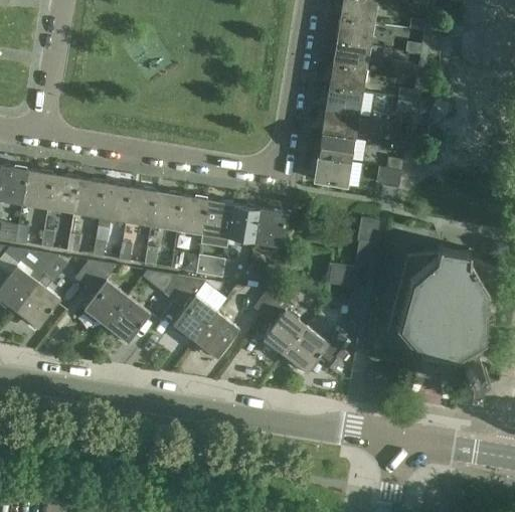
[(366,0),(343,0),(340,19),(371,24),(375,1),(366,0)]
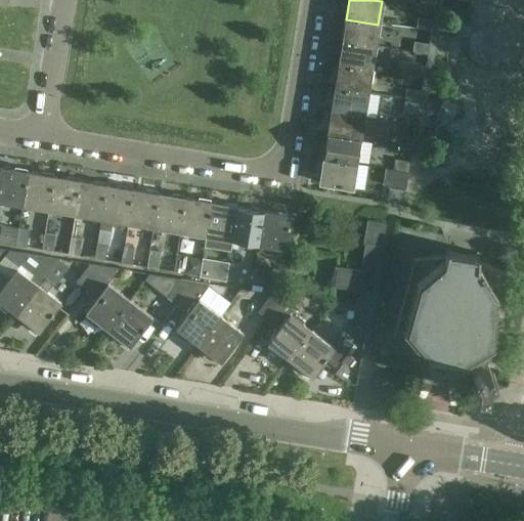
[(420,0),(419,8),(434,11),(436,0),(420,0)]
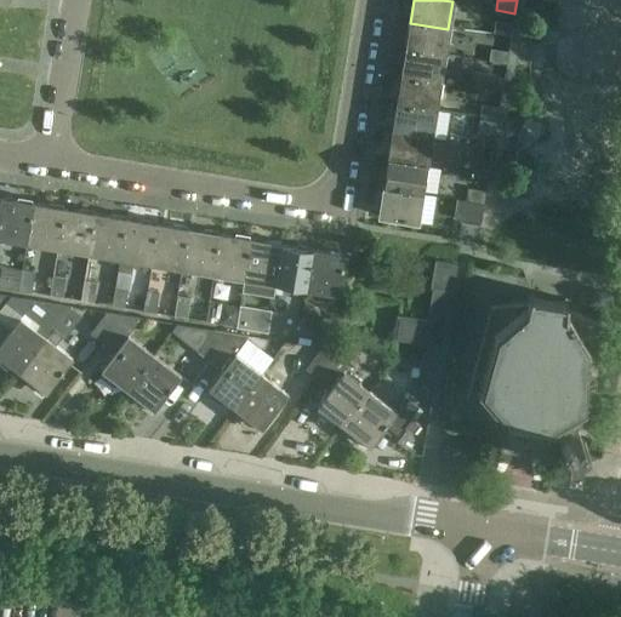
[(443,57),(446,40),(448,29),(410,23),(405,50),(443,57)]
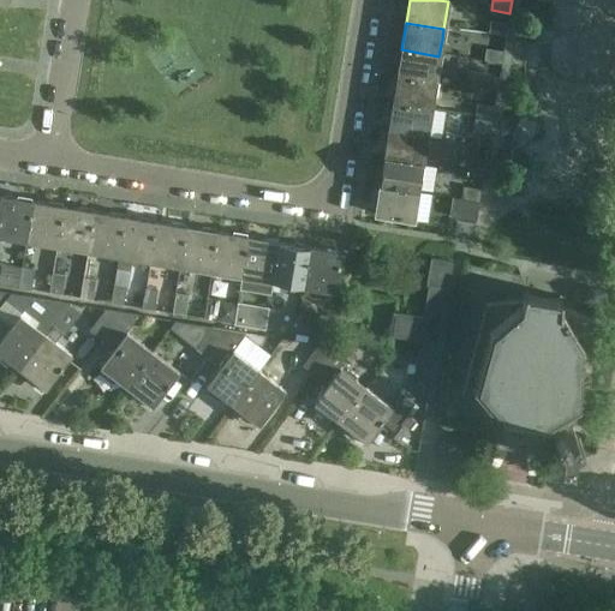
[(489,24),(487,37),(506,41),(507,28),(489,24)]
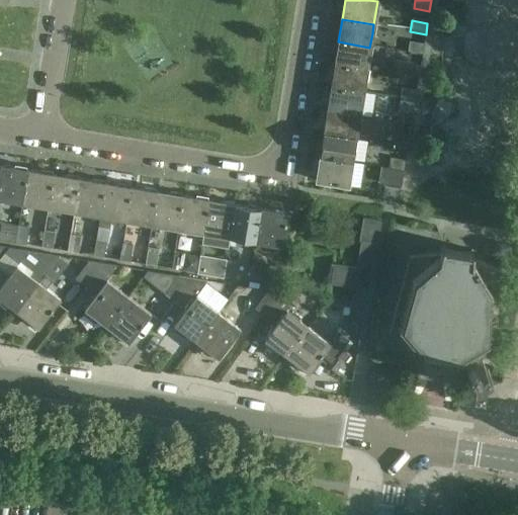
[(338,41),(335,65),(366,70),(369,48),(338,41)]
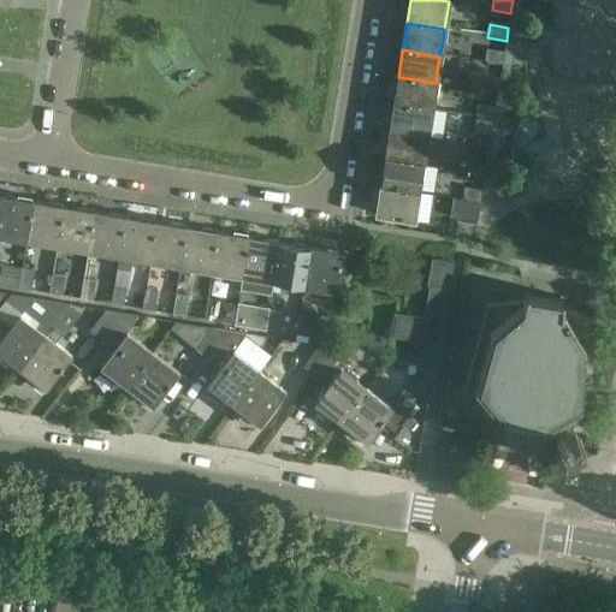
[(503,55),(485,53),(484,65),(502,69),(503,55)]
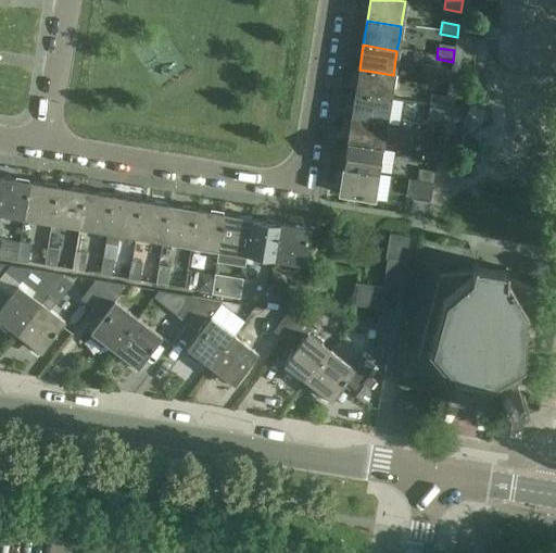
[(389,101),(393,75),(359,70),(355,96),(389,101)]
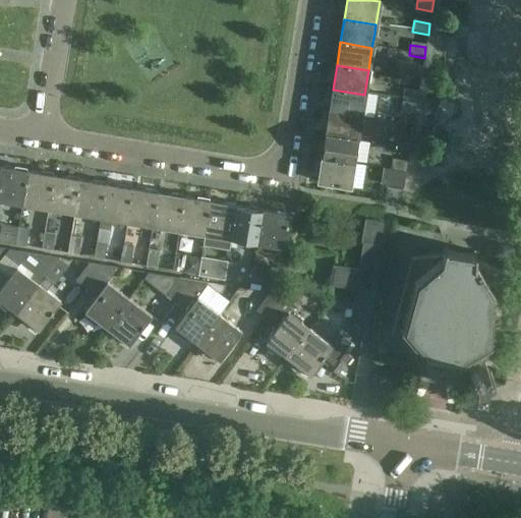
[(421,69),(395,66),(394,77),(420,81),(421,69)]
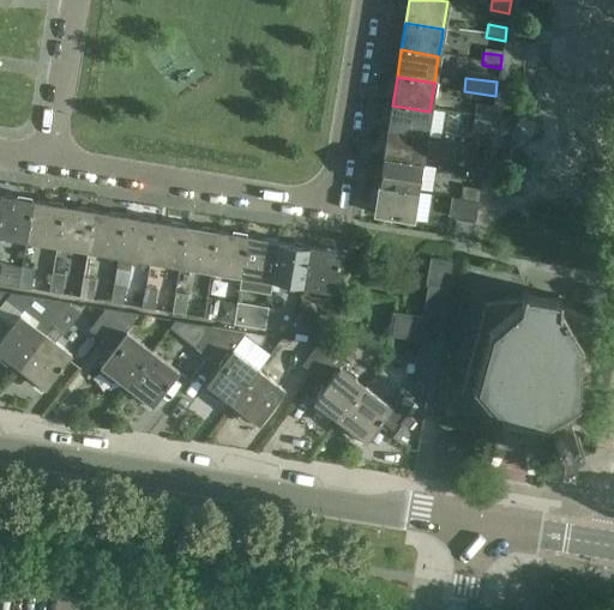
[(425,139),(429,112),(392,106),(387,133),(425,139)]
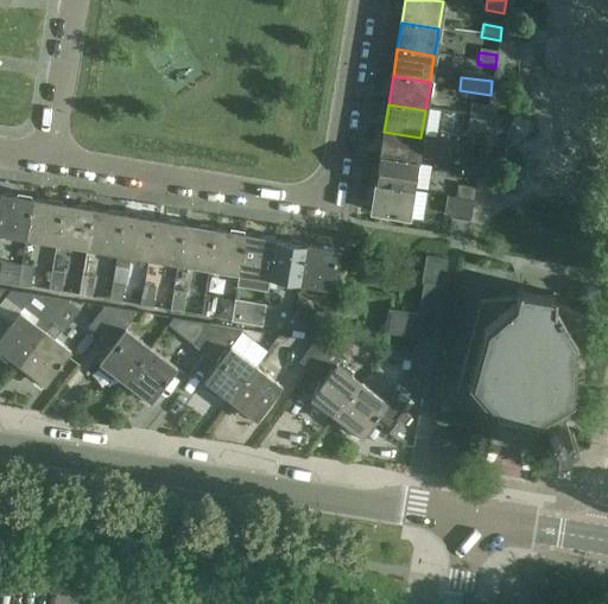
[(488,109),(470,106),(468,119),(486,122),(488,109)]
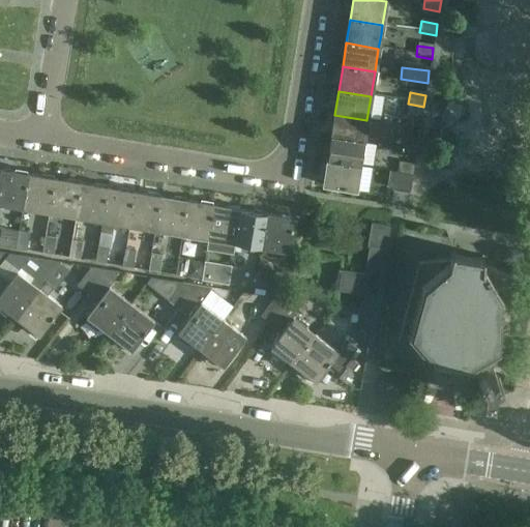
[(334,115),(330,139),(362,144),(366,120),(334,115)]
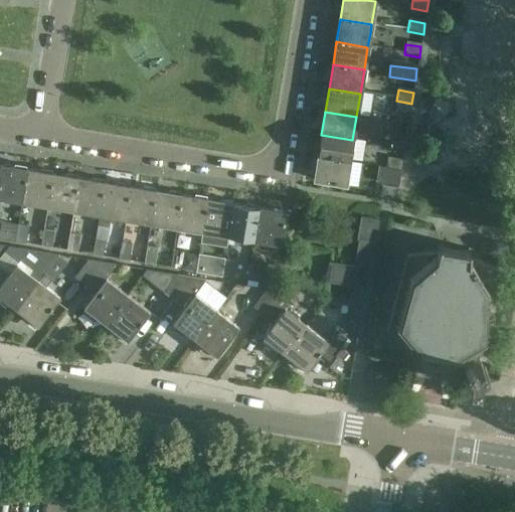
[(394,114),(392,124),(407,127),(409,116),(394,114)]
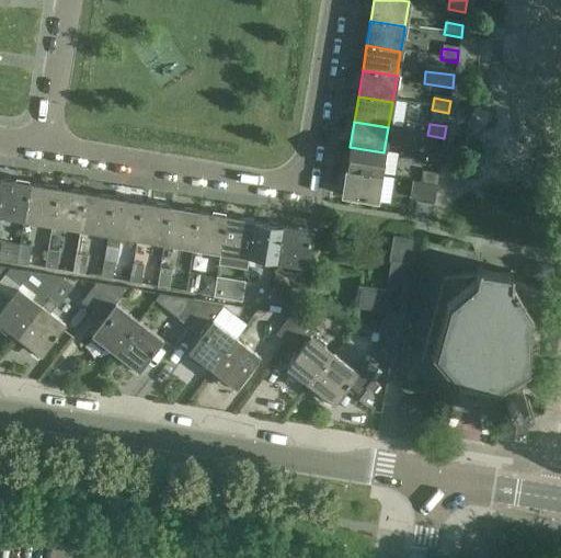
[(350,147),(345,172),(379,178),(384,152),(350,147)]
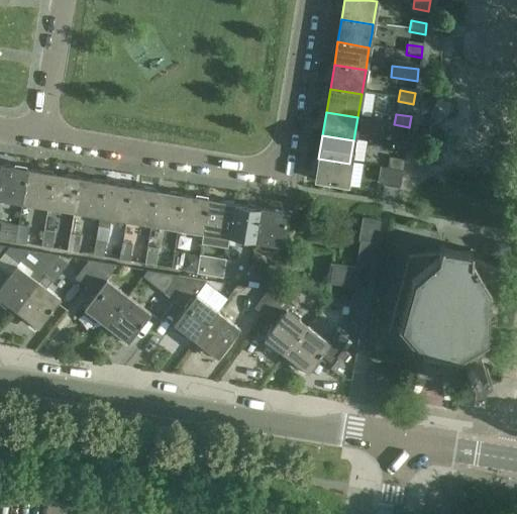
[(407,140),(392,138),(390,146),(405,148),(407,140)]
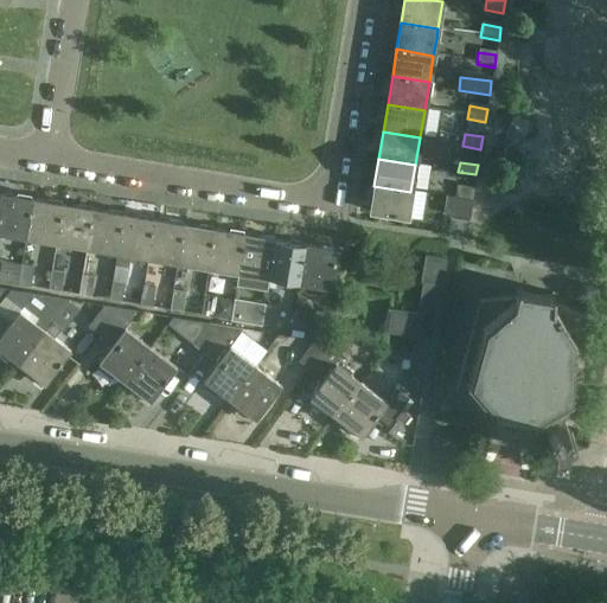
[(472,203),(475,174),(458,172),(454,200),(472,203)]
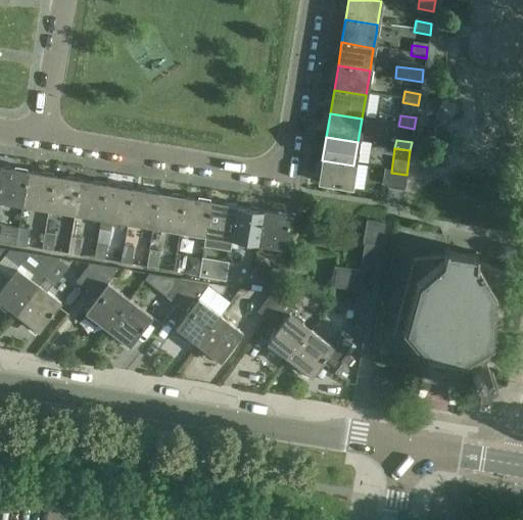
[(322,160),(318,184),(349,189),(353,166),(322,160)]
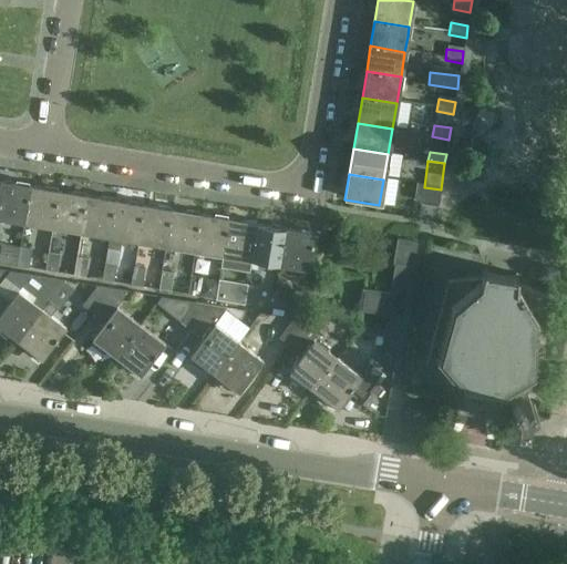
[(30,190),(1,185),(0,185),(0,184),(0,221),(23,225),(30,190)]
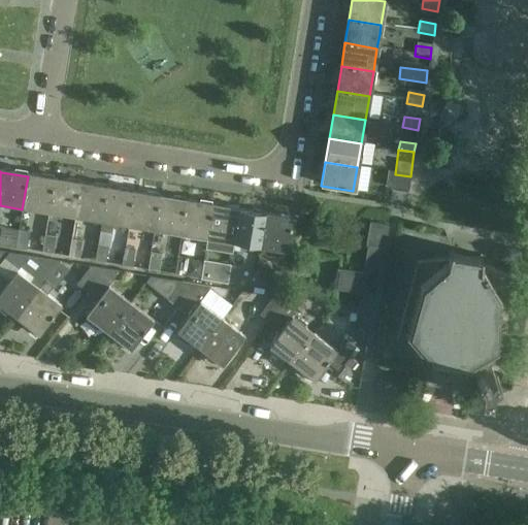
[(387,174),(384,191),(407,194),(409,177),(387,174)]
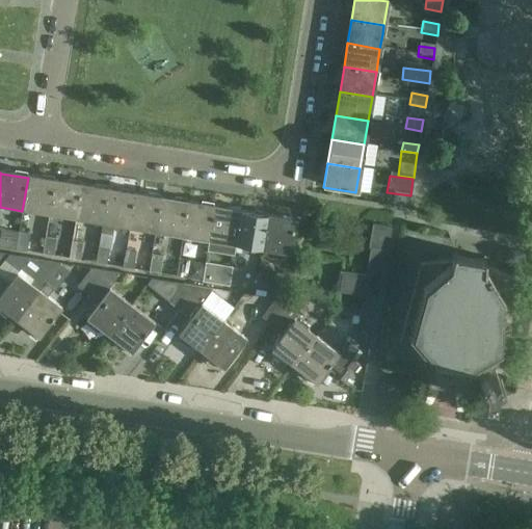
[(22,211),(49,215),(54,182),(28,178),(22,211)]
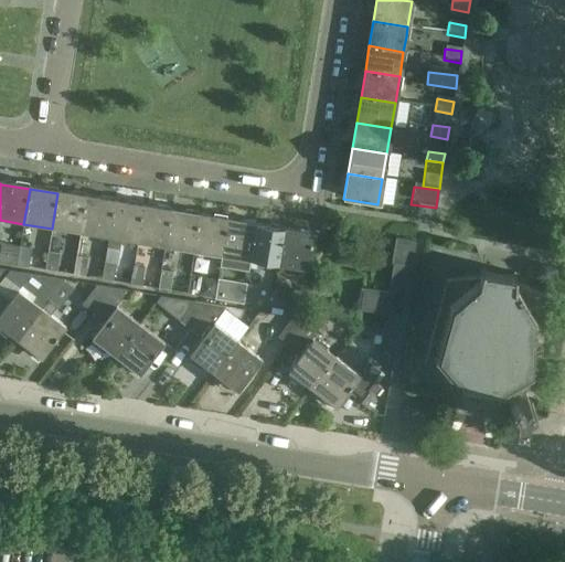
[(52,229),(81,234),(86,198),(57,193),(52,229)]
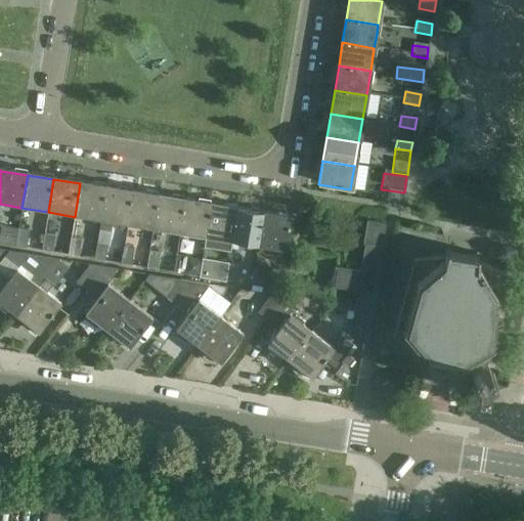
[(75,217),(101,221),(106,188),(80,183),(75,217)]
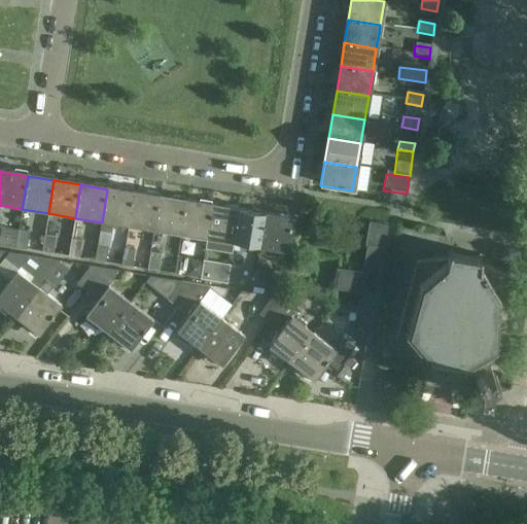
[(102,222),(128,226),(133,194),(107,189),(102,222)]
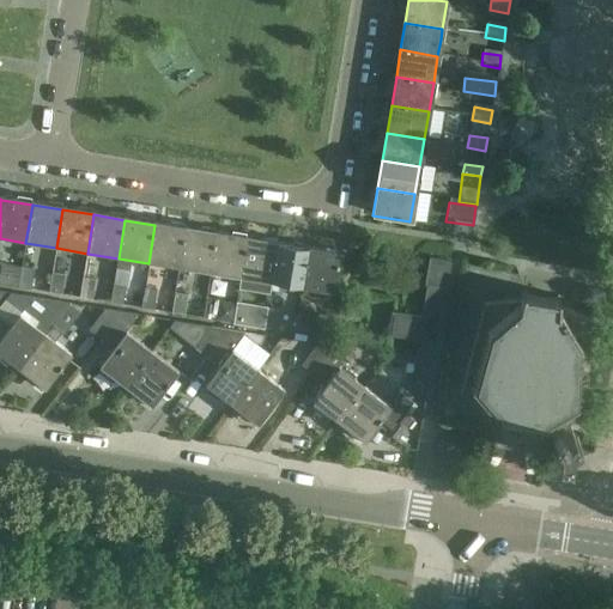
[(149,263),(180,268),(187,230),(155,225),(149,263)]
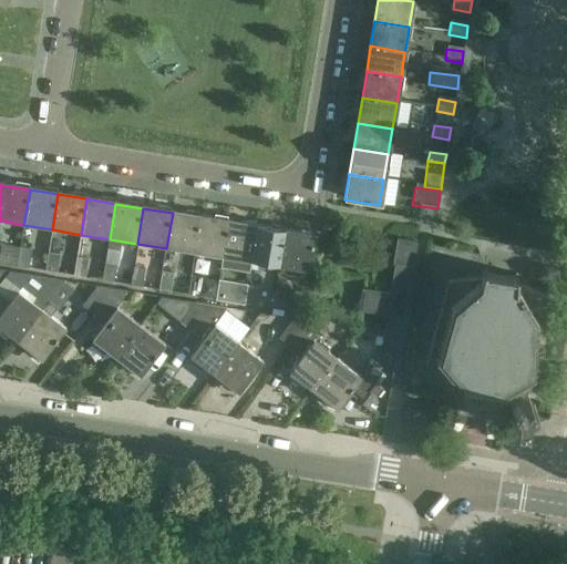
[(166,248),(195,253),(200,217),(173,213),(166,248)]
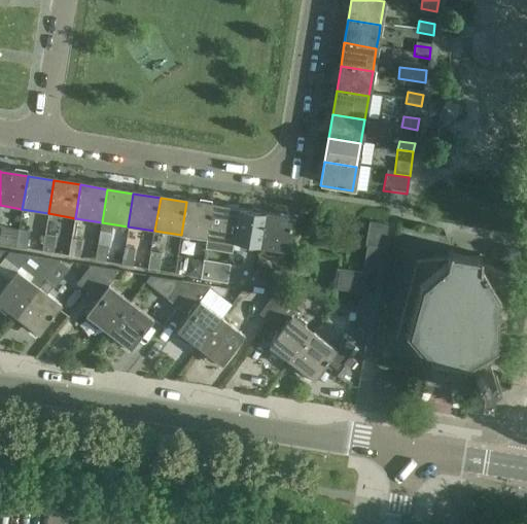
[(181,235),(207,240),(212,206),(186,202),(181,235)]
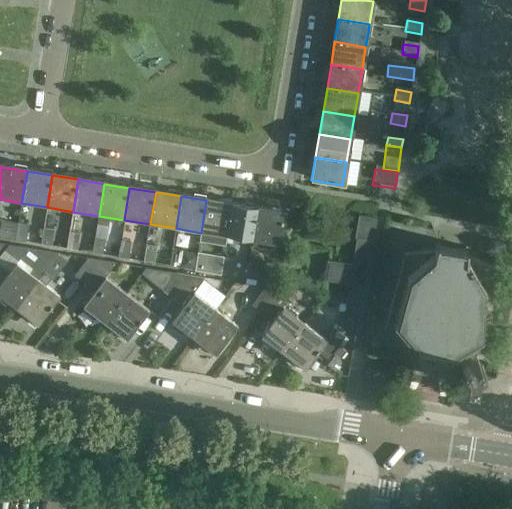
[(201,233),(227,237),(232,204),(206,200),(201,233)]
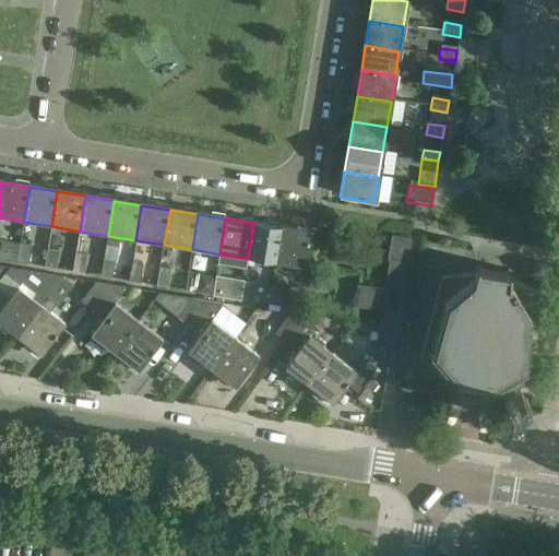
[(248,259),(276,263),(282,228),(253,223),(248,259)]
